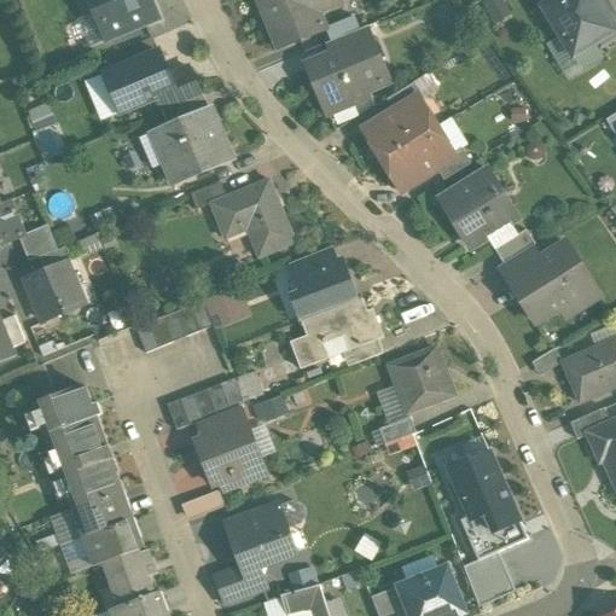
[(89,0),(97,0),(99,9),(92,11),(103,39),(157,17),(150,0),(89,0)]
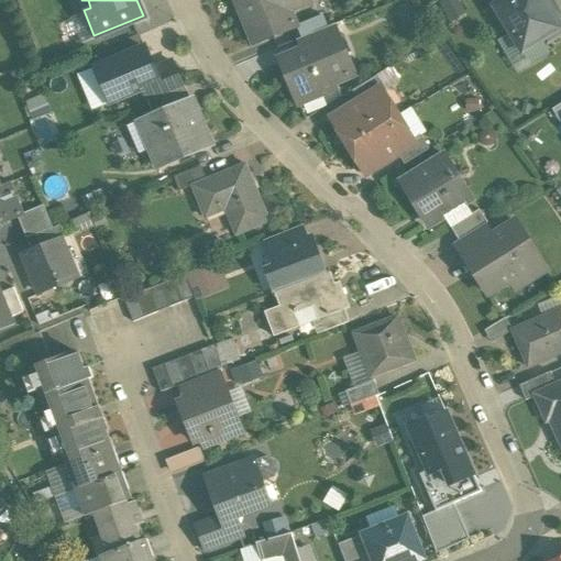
[(237,0),(242,13),(241,13),(252,42),(277,31),(270,11),(295,0),(237,0)]
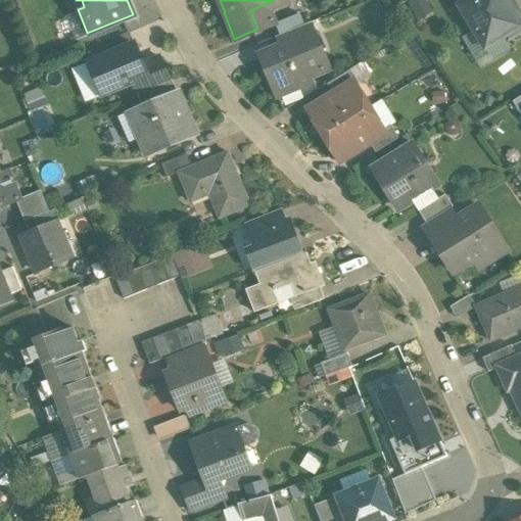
[(465,0),(456,5),(482,48),(505,35),(507,38),(520,30),(520,16),(516,9),(513,11),(506,0),(465,0)]
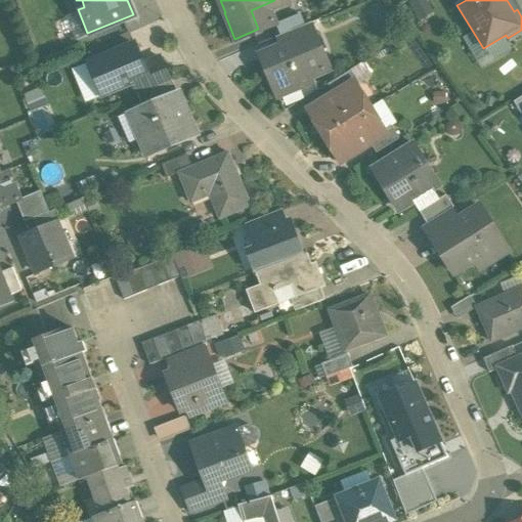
[(308,22),(278,34),(283,46),(312,33),(308,22)]
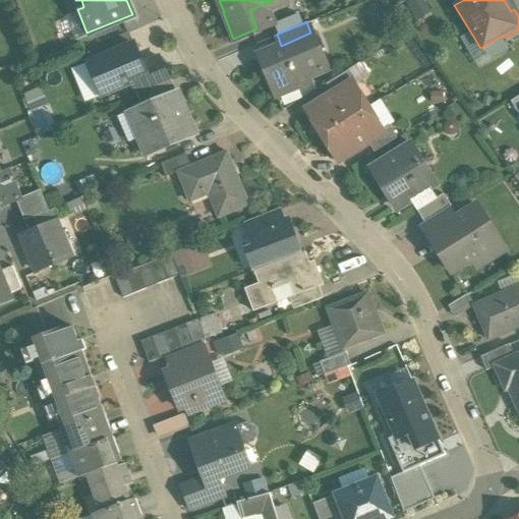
[(281,46),(258,55),(276,95),(299,84),(297,79),(326,68),(310,33),(281,46)]
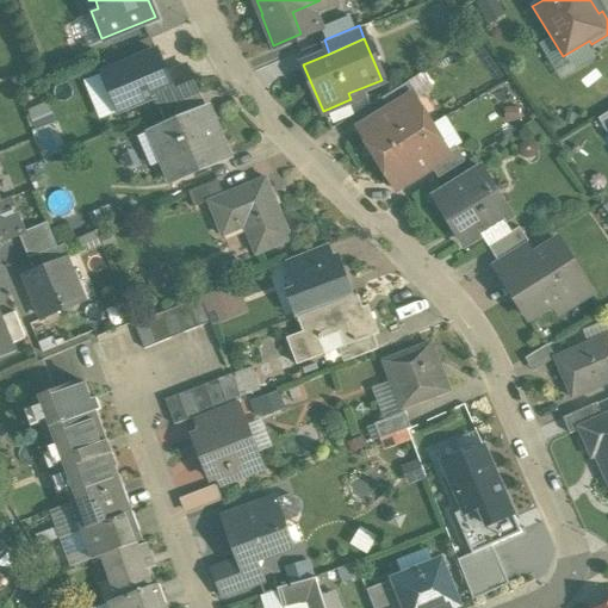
[(154,49),(101,70),(118,110),(153,95),(171,88),(163,73),(154,49)]
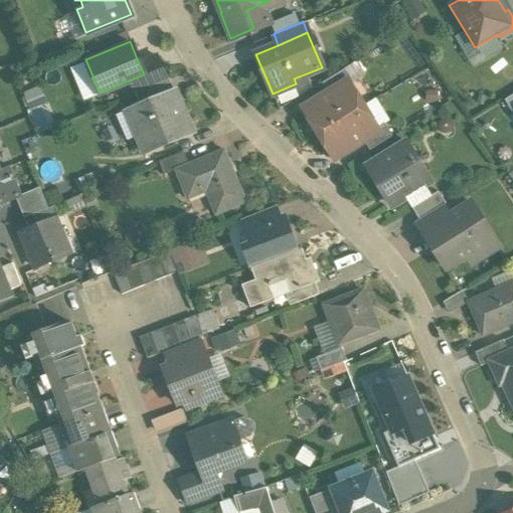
[(155,54),(138,61),(144,74),(129,80),(134,92),(165,78),(155,54)]
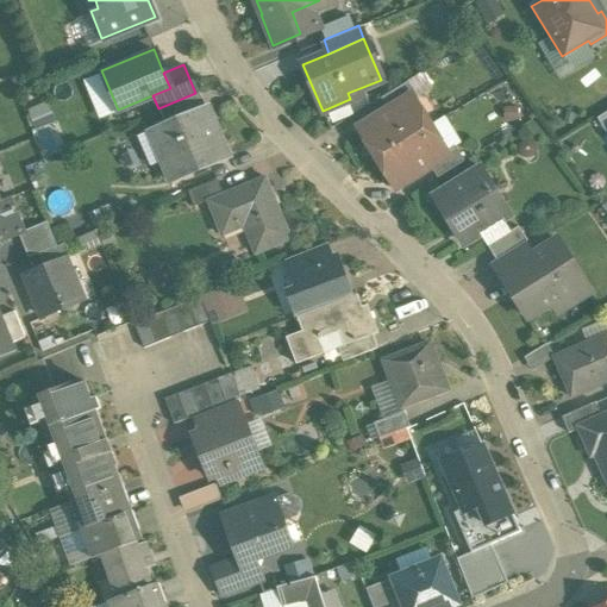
[(406,80),(379,97),(388,111),(408,98),(410,99),(415,95),(406,80)]
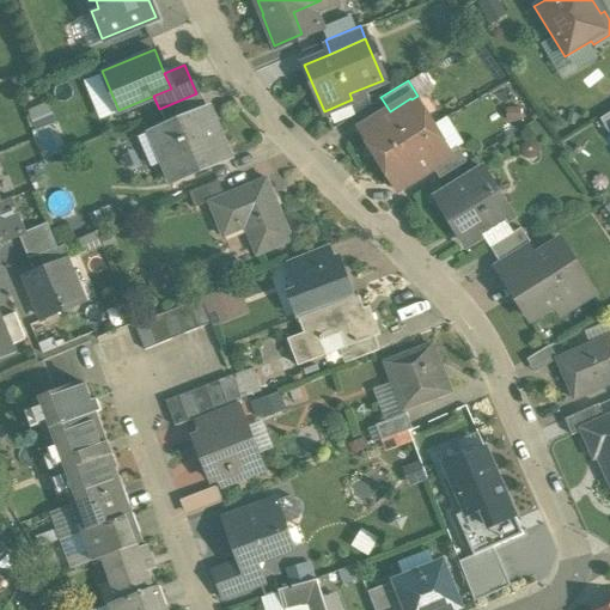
[(196,93),(159,109),(164,121),(205,104),(199,92),(196,93)]
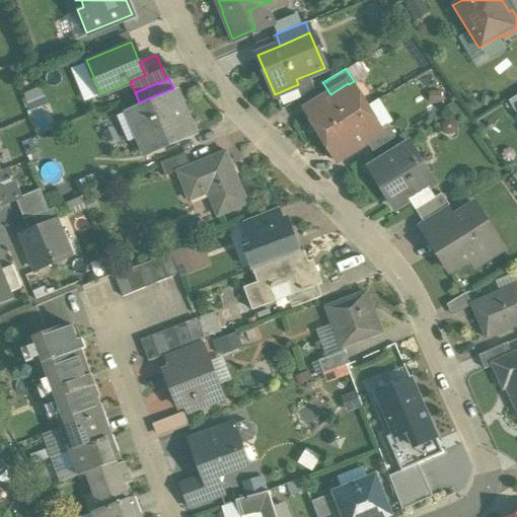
[(330,94),(308,107),(322,132),(367,104),(366,102),(362,104),(349,84),(348,83),(330,94)]
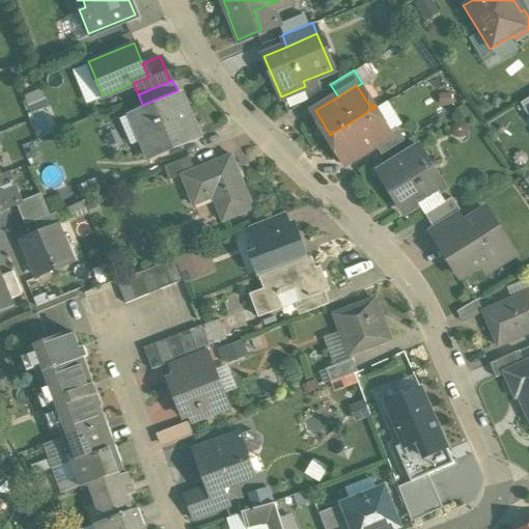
[(142,105),(134,108),(145,135),(139,138),(146,156),(198,134),(179,89),(177,90),(142,105)]
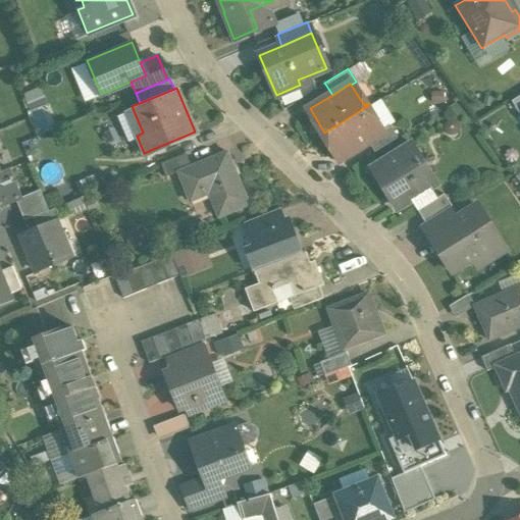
[(519,96),(511,102),(519,115),(519,114),(519,96)]
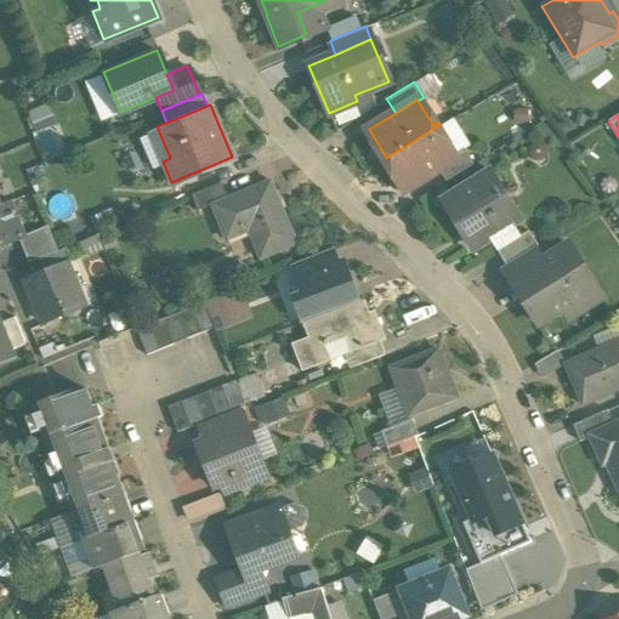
[(439,125),(386,158),(387,160),(392,157),(409,183),(436,168),(458,154),(455,152),(439,125)]
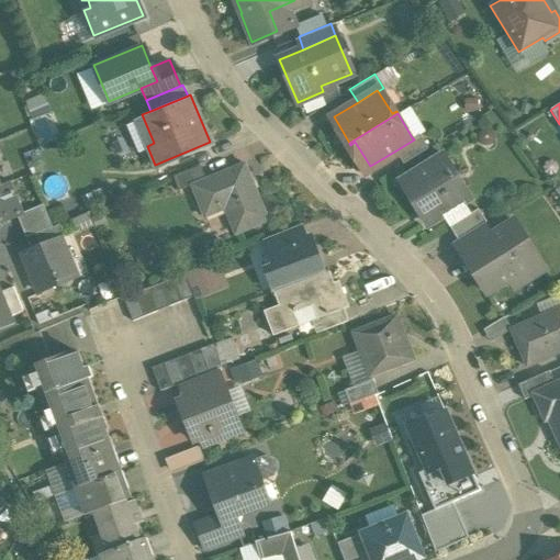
[(142,114),(135,118),(136,118),(126,122),(137,149),(147,146),(154,143),(142,114)]
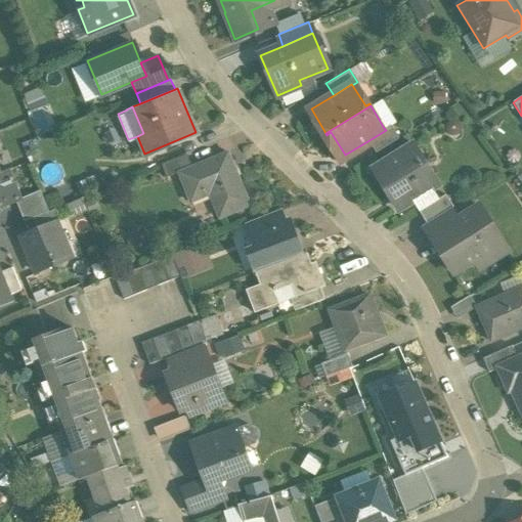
[(386,130),(367,141),(374,153),(397,137),(390,125),(384,128),(386,130)]
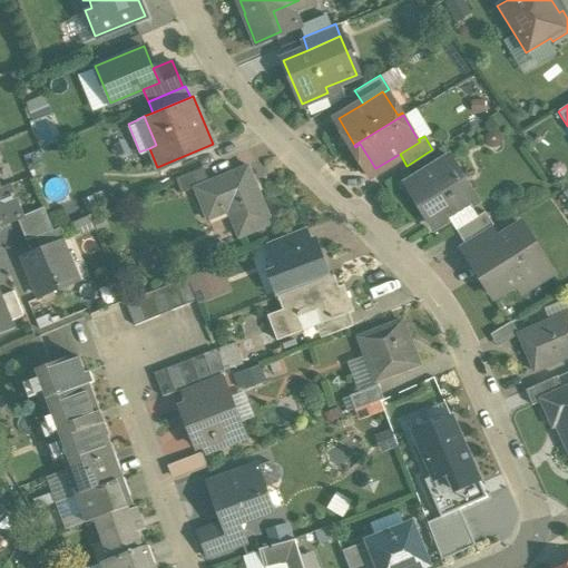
[(449,156),(410,179),(418,193),(412,195),(424,215),(430,212),(433,217),(430,218),(433,225),(448,217),(469,204),(457,185),(464,180),(449,156)]
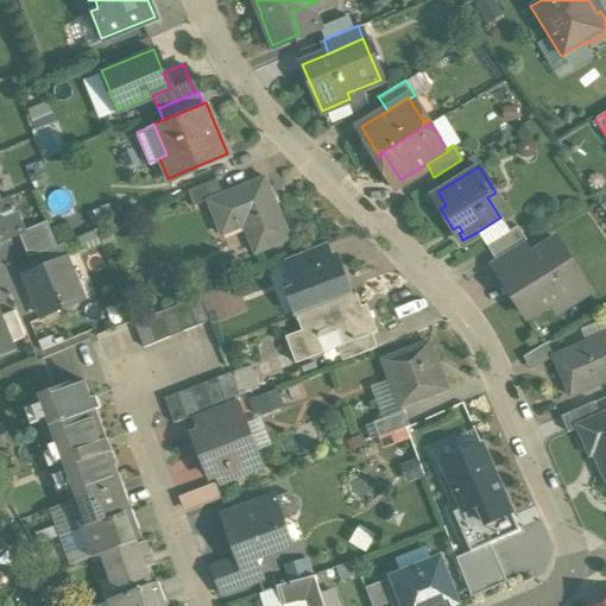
[(221,193),(206,199),(218,227),(239,219),(252,251),(288,235),(263,175),(221,193)]
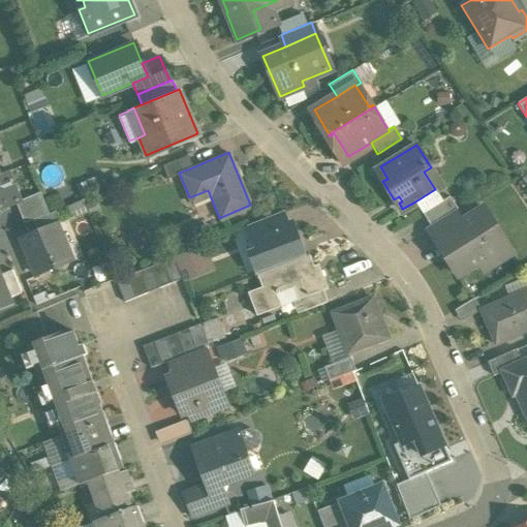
[(187,154),(162,164),(167,178),(179,173),(192,167),(187,154)]
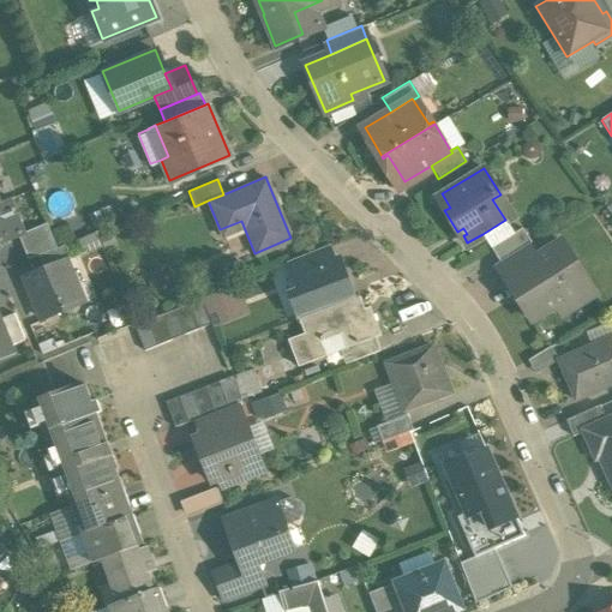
[(0,241),(17,235),(22,233),(22,232),(7,198),(0,201),(0,241)]
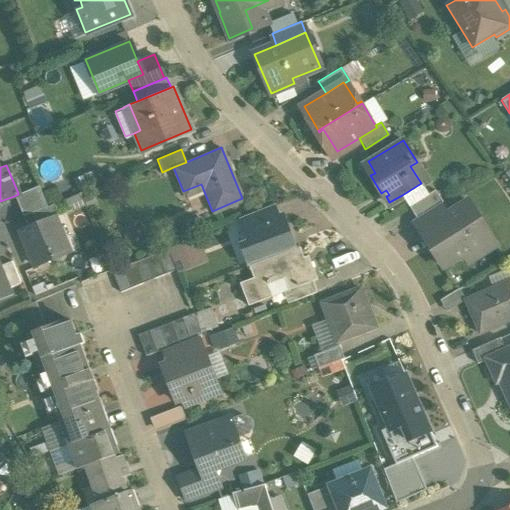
[(421,183),(402,195),(408,204),(427,193),(421,183)]
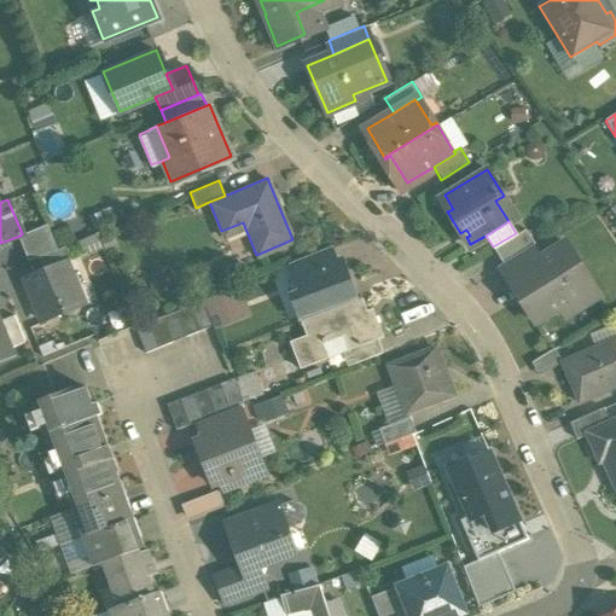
[(45,224),(22,233),(22,234),(17,237),(27,260),(36,256),(56,249),(45,224)]
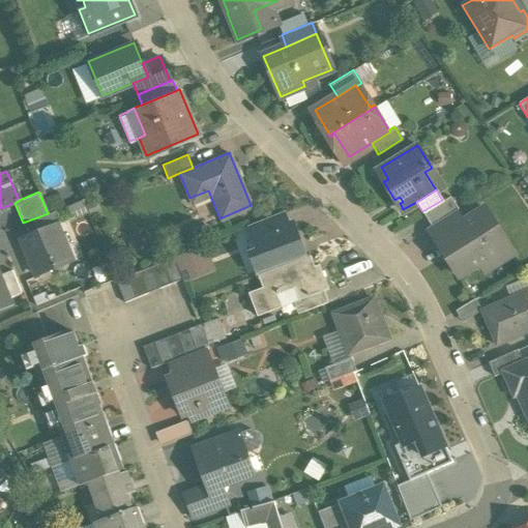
[(442,200),(422,211),(431,224),(455,209),(457,207),(449,196),(442,200)]
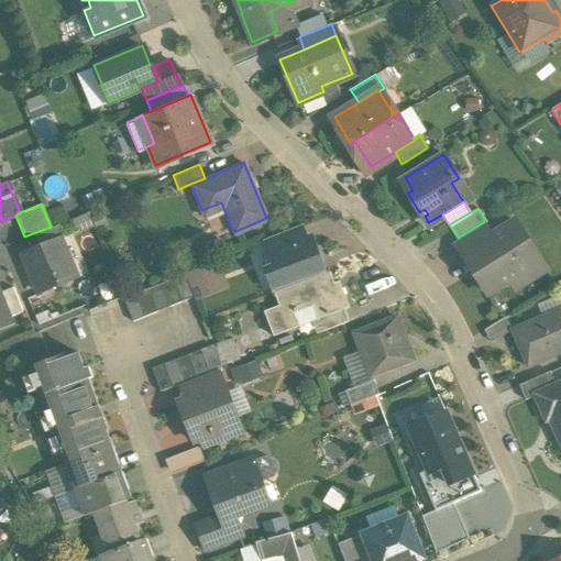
[(514,220),(491,234),(494,240),(468,255),(477,271),(474,273),(485,292),(508,277),(514,287),(537,273),(525,254),(532,249),(514,220)]
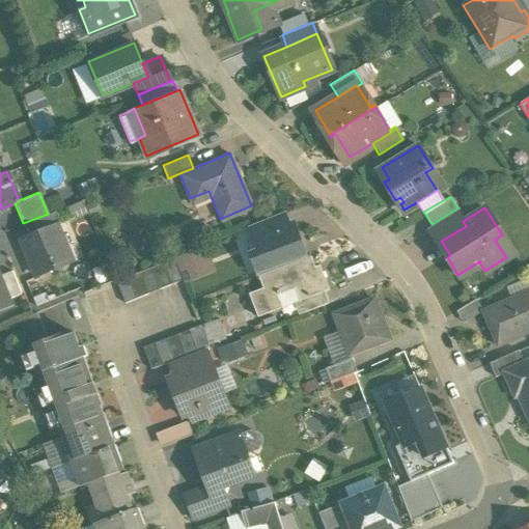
[(455,210),(432,224),(441,241),(466,226),(463,221),(455,210)]
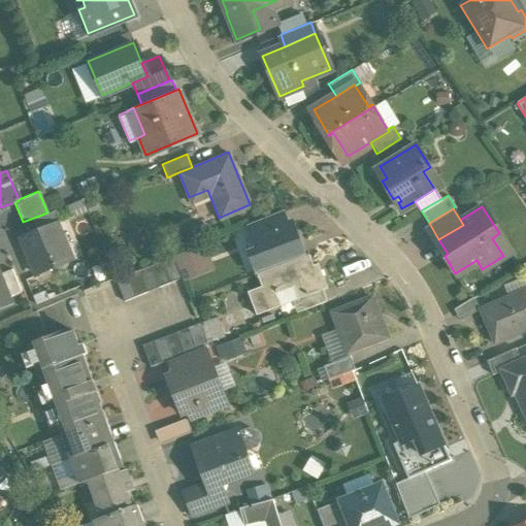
[(31,219),(35,230),(55,223),(59,221),(54,209),(47,212),(31,219)]
